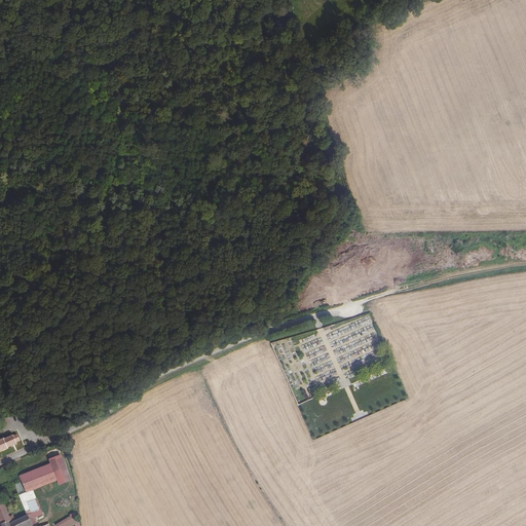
[(19,448),(15,442),(13,436),(4,440),(3,439),(0,440),(0,452),(8,450),(7,448),(12,446),(13,450),(19,448)]
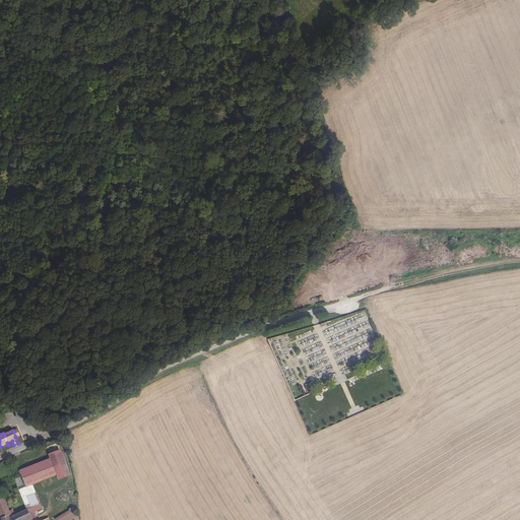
[(25,488),(30,486),(57,475),(59,480),(70,475),(60,450),(48,455),(50,459),(19,470),(18,471),(24,484),(25,488)]
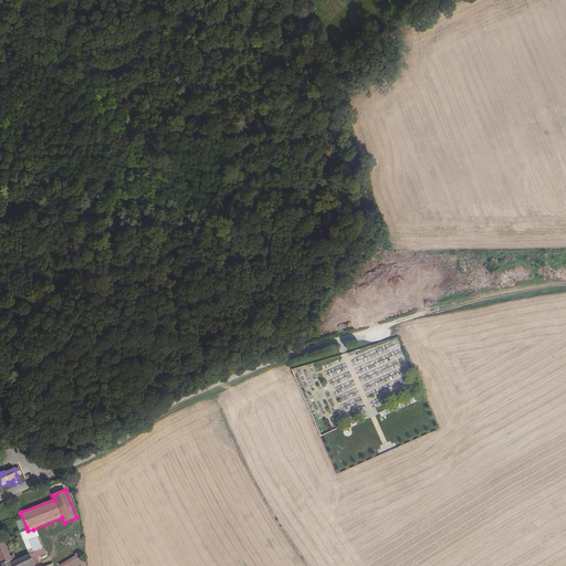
[(24,533),(21,534),(24,543),(29,542),(37,538),(33,530),(28,531),(24,533)]
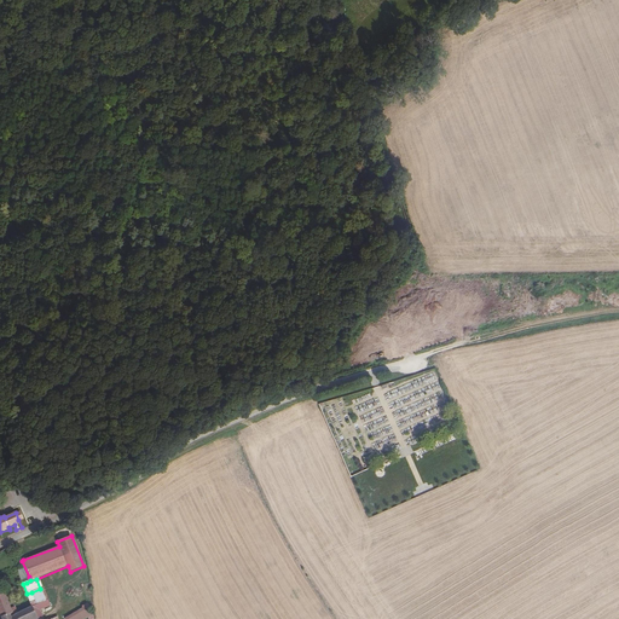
[(44,586),(40,589),(32,593),(38,605),(40,603),(48,600),(44,586)]
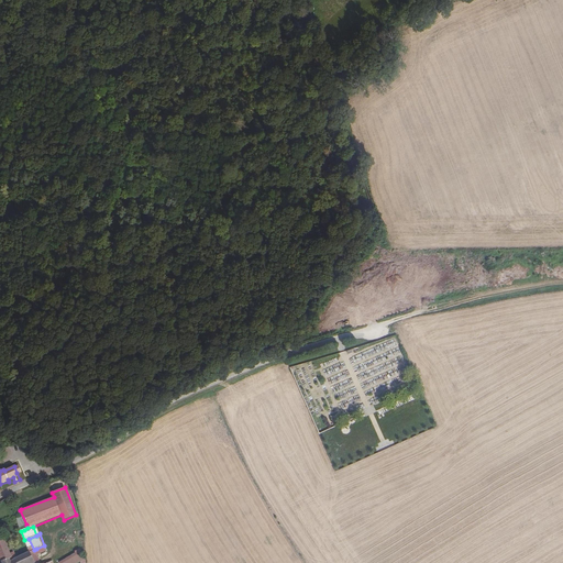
[(12,558),(4,539),(0,541),(0,558),(1,562),(9,559),(12,558)]
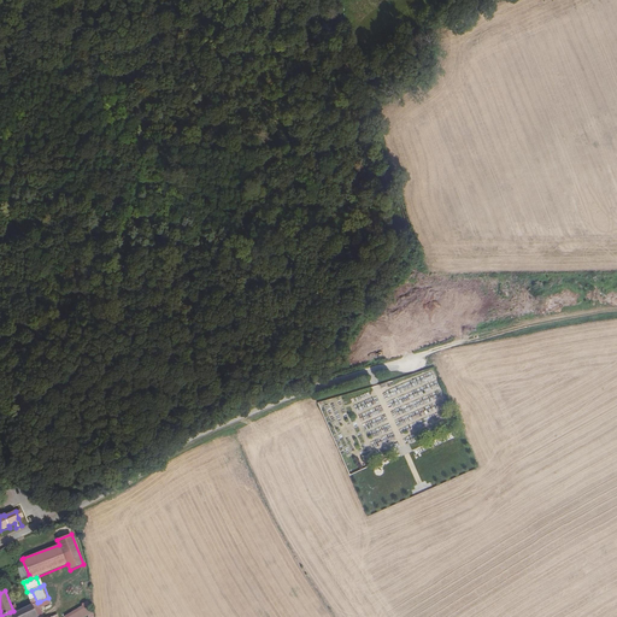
[(1,616),(36,616),(35,613),(31,605),(11,615),(10,612),(1,616)]
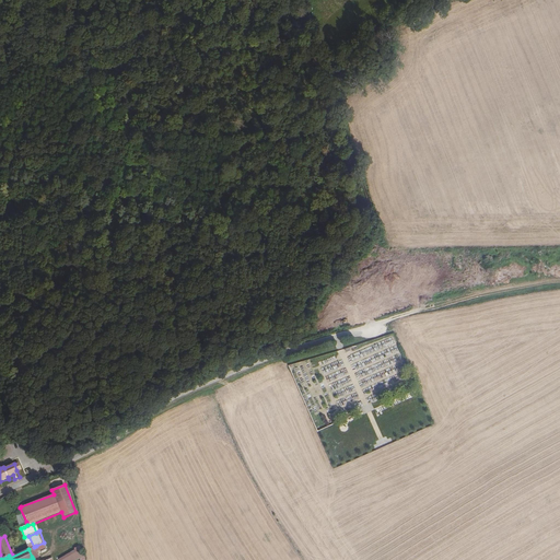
[(65,559),(76,559),(84,556),(81,549),(65,559)]
